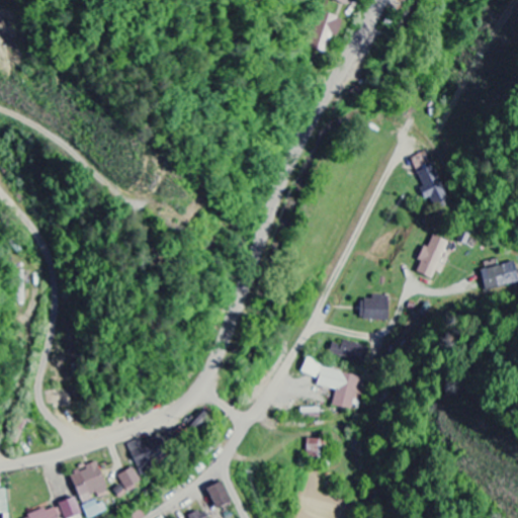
[(328,49),(331,37),(338,38),(342,18),(320,13),(313,45),(328,49)]
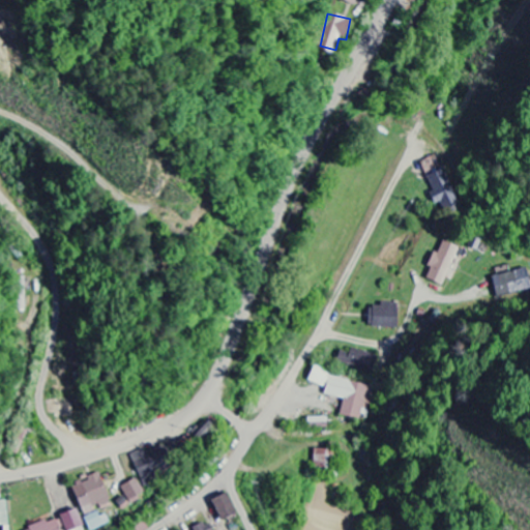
[(433,192),(428,194),(432,205),(441,202),(444,212),(461,206),(447,169),(427,176),(433,192)]
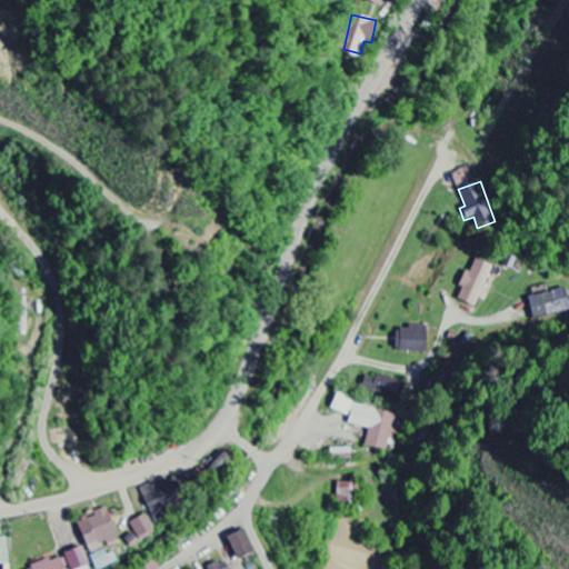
[(492,267),(476,260),(470,273),(465,271),(458,288),(461,289),(457,300),(476,308),(492,267)]
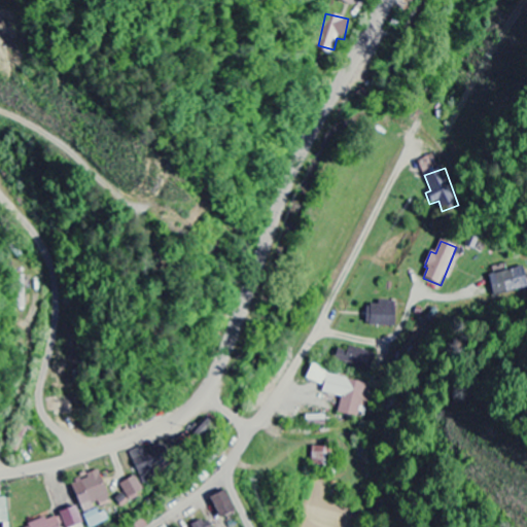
[(526,284),(526,279),(523,267),(507,272),(507,271),(489,276),(495,294),(526,284)]
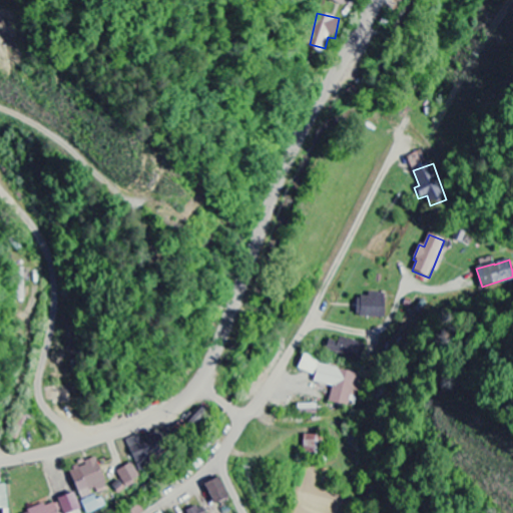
[(385,296),(356,296),(356,318),(384,318),(385,296)]
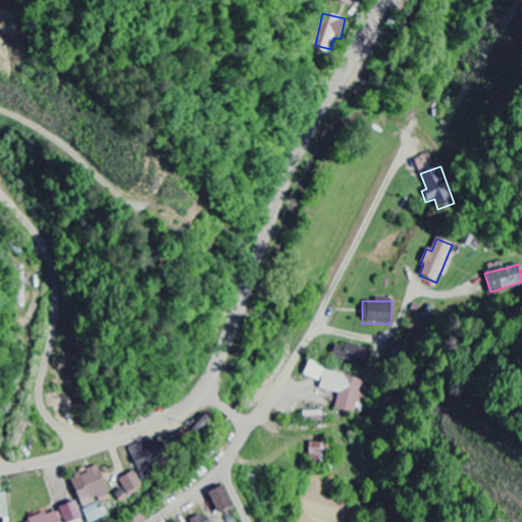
[(331,356),(366,369),(372,352),(347,343),(345,348),(335,345),(331,356)]
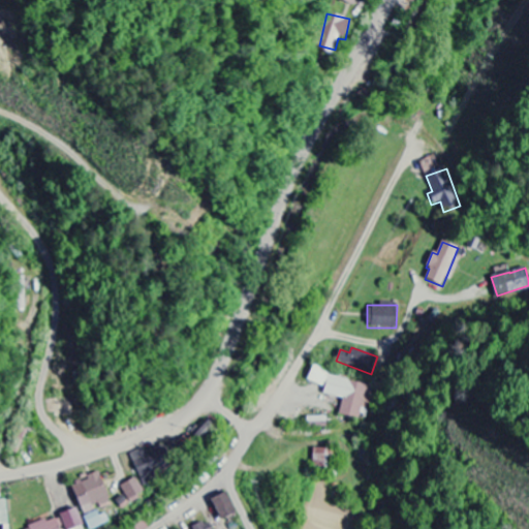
[(360,419),(363,400),(371,402),(374,384),(310,372),(308,383),(324,386),(323,396),(343,399),(339,415),(360,419)]
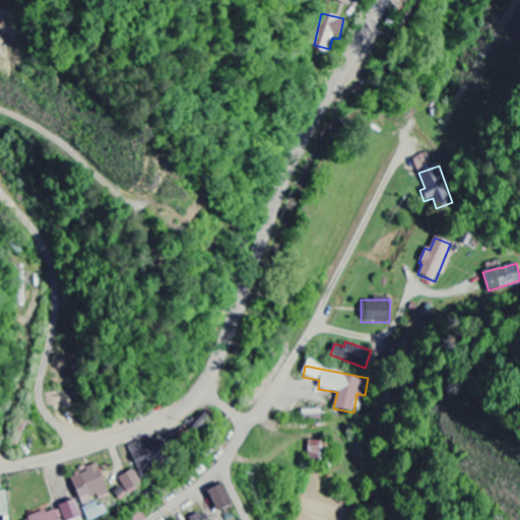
[(144,449),(140,441),(127,447),(141,478),(150,474),(147,468),(161,462),(153,445),(144,449)]
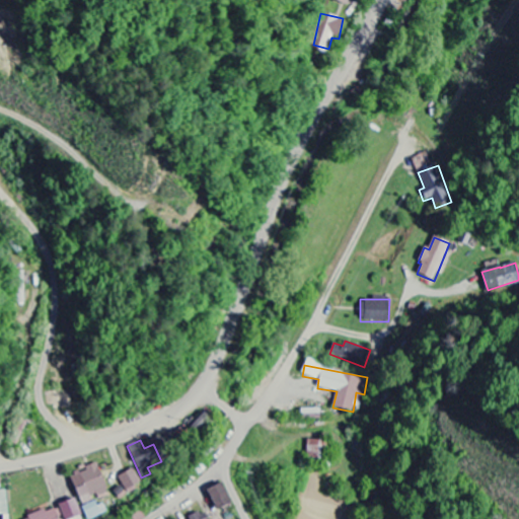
[(306,458),(319,458),(320,441),(307,440),(306,458)]
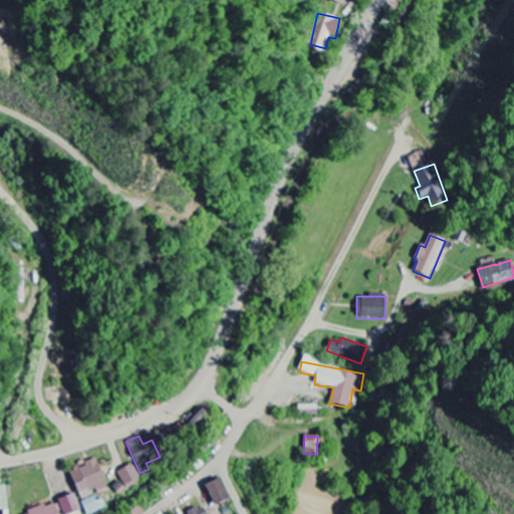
[(67,469),(80,501),(89,497),(88,494),(106,487),(95,459),(67,469)]
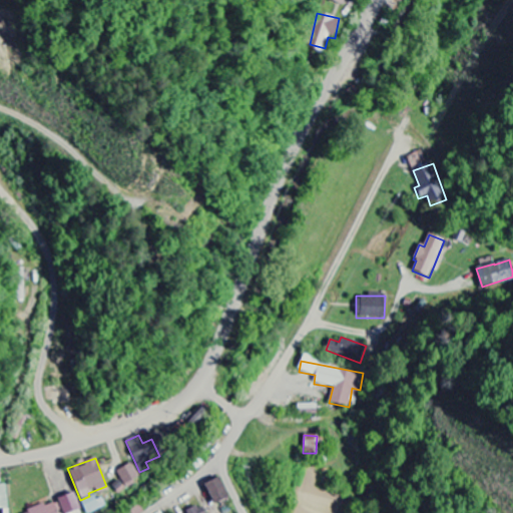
[(115,473),(119,480),(111,486),(118,495),(142,479),(130,463),(115,473)]
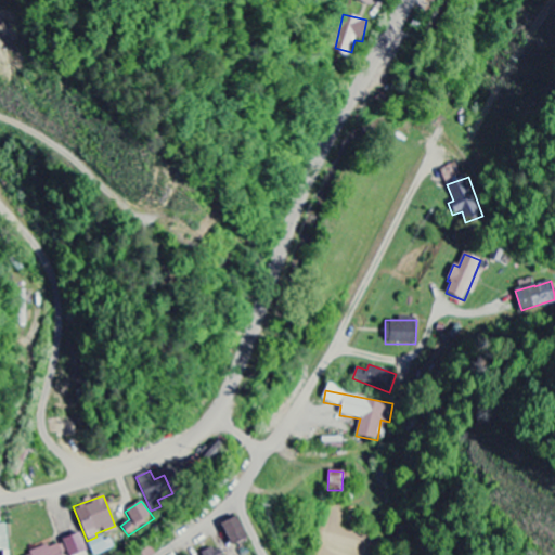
[(231,546),(246,538),(235,517),(220,525),(231,546)]
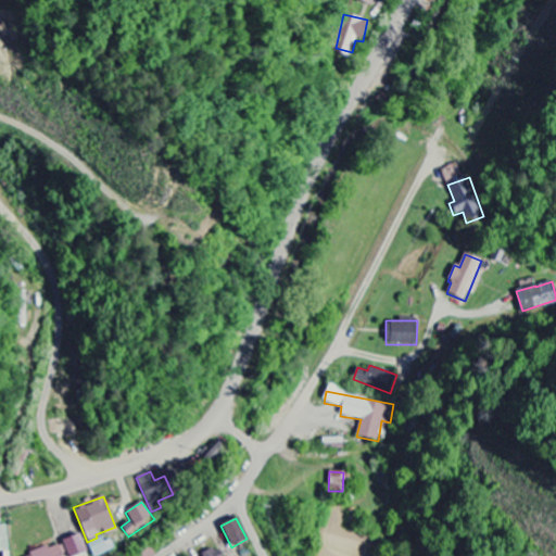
[(62,541),(67,555),(87,555),(78,534),(62,541)]
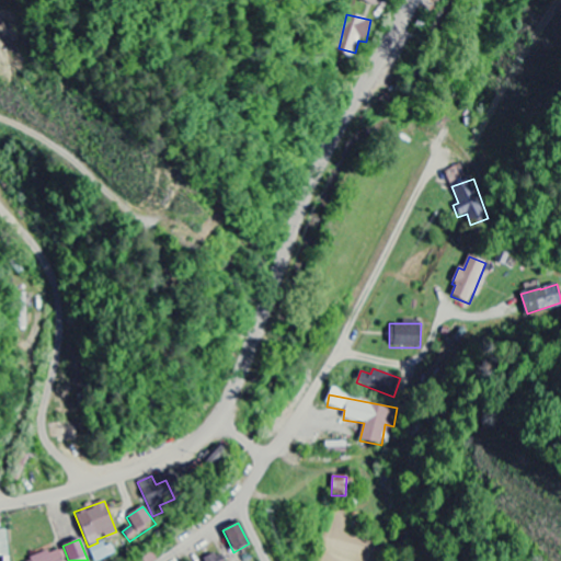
[(92,560),(99,560),(115,556),(111,541),(89,549),(92,560)]
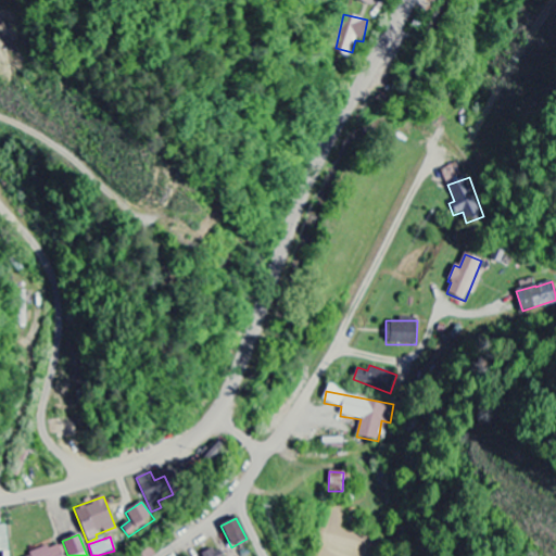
[(62,555),(58,544),(25,555),(62,555)]
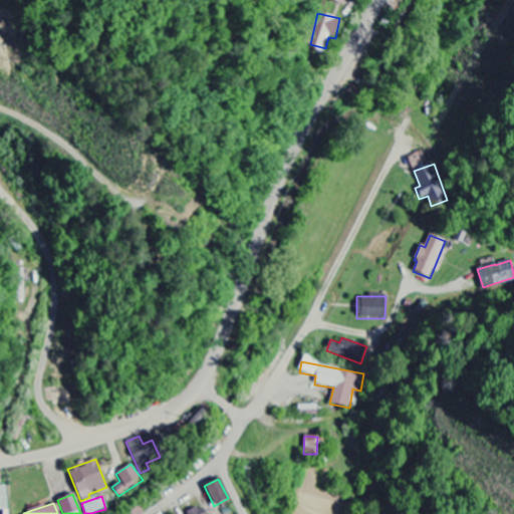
All buildings are outlined.
